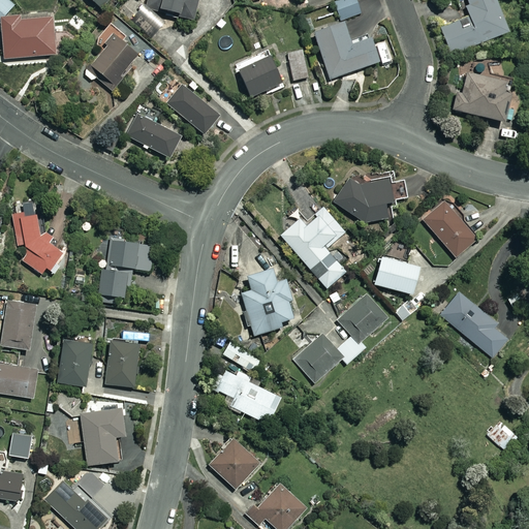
[(0,29),(0,20),(3,20),(17,6),(9,0),(0,0),(0,31),(0,32),(0,29)]
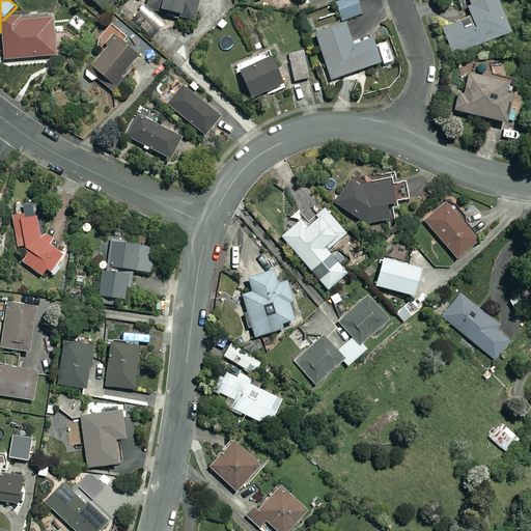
[(109,0),(91,0),(102,9),(109,0)]
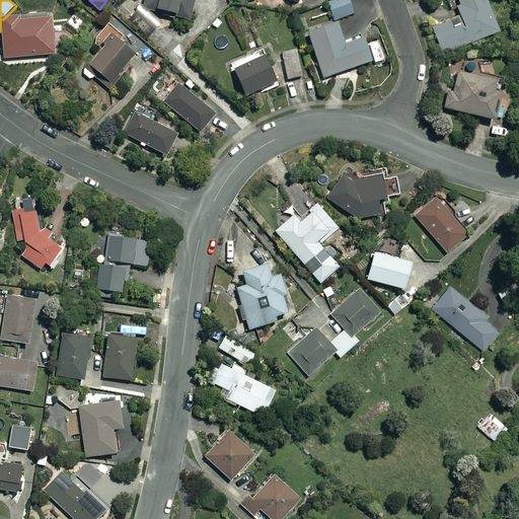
[(144,0),(143,8),(174,14),(174,17),(190,20),(194,0),(144,0)]
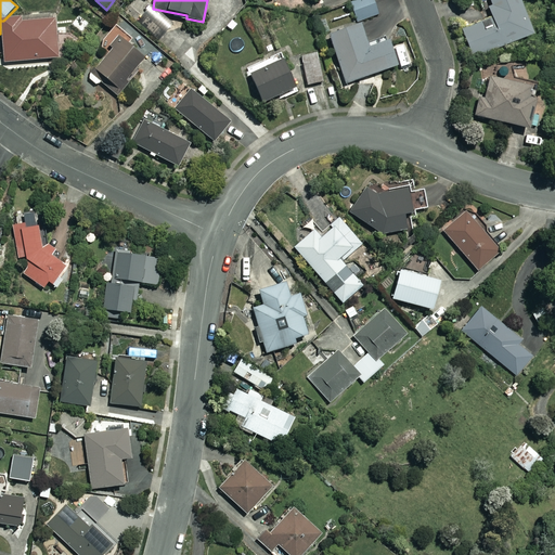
[(378,14),(373,0),(360,0),(351,3),(358,22),(378,14)]
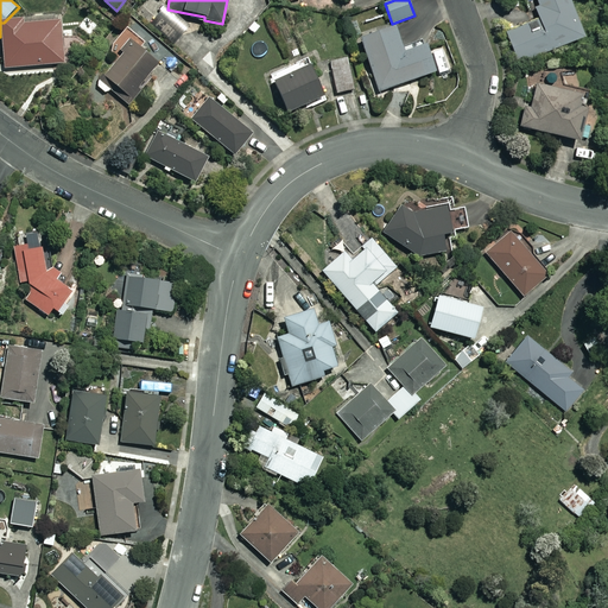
[(569,0),(536,0),(538,6),(533,8),(537,18),(505,30),(517,62),(583,38),(569,0)]
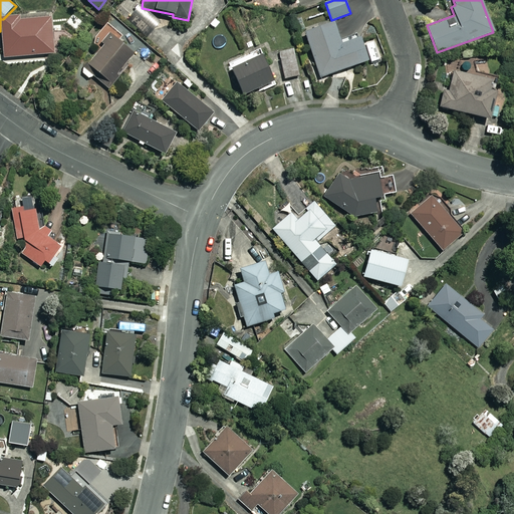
[(248,35),(237,11),(224,18),(237,46),(245,43),(242,37),(248,35)]
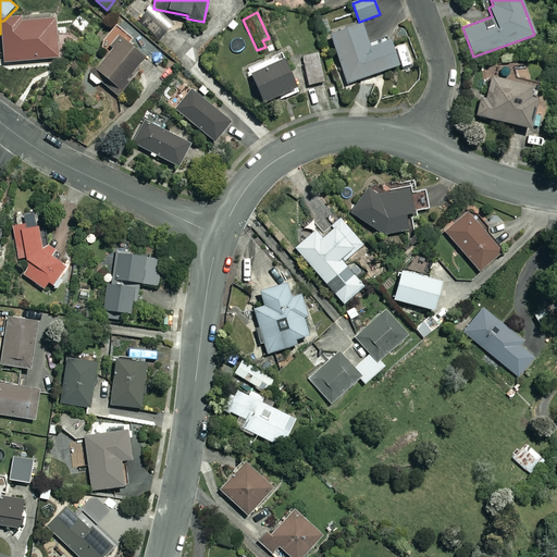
[(0,21),(0,31),(0,34),(3,63),(61,59),(58,16),(3,21),(0,21)]
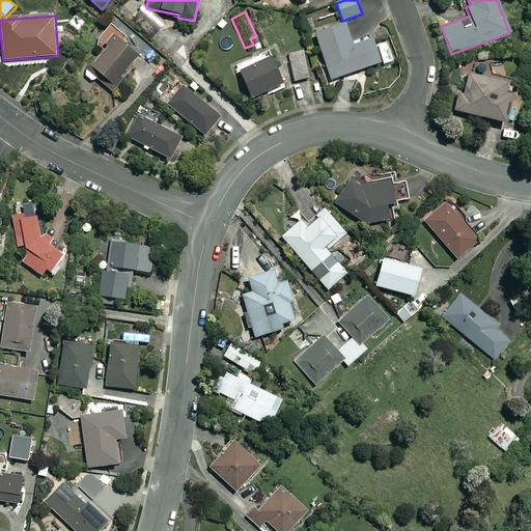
[(177,37),(146,16),(138,28),(169,50),(177,37)]
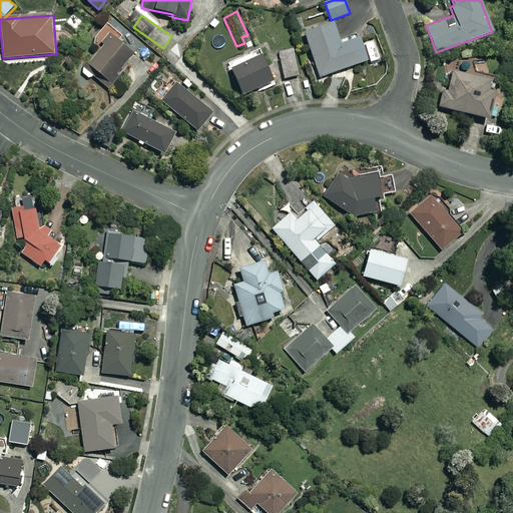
[(340,42),(333,22),(304,32),(319,77),(367,61),(358,36),(340,42)]
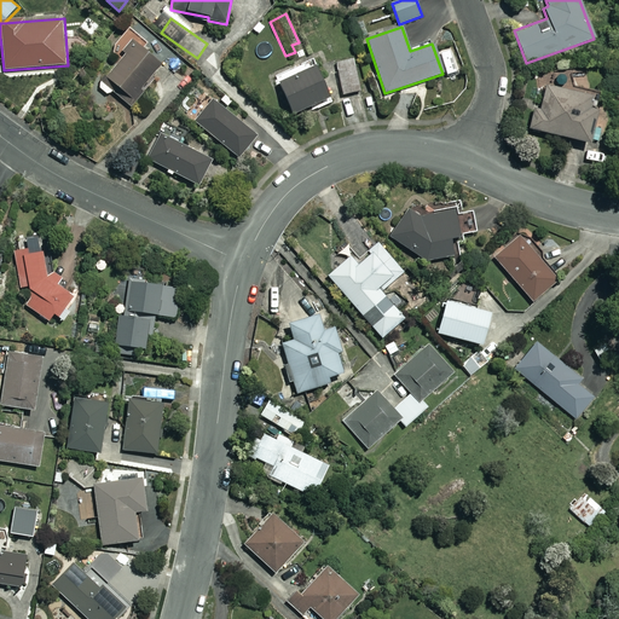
[(145,40),(127,28),(111,52),(121,58),(106,80),(137,100),(161,64),(139,50),(145,40)]
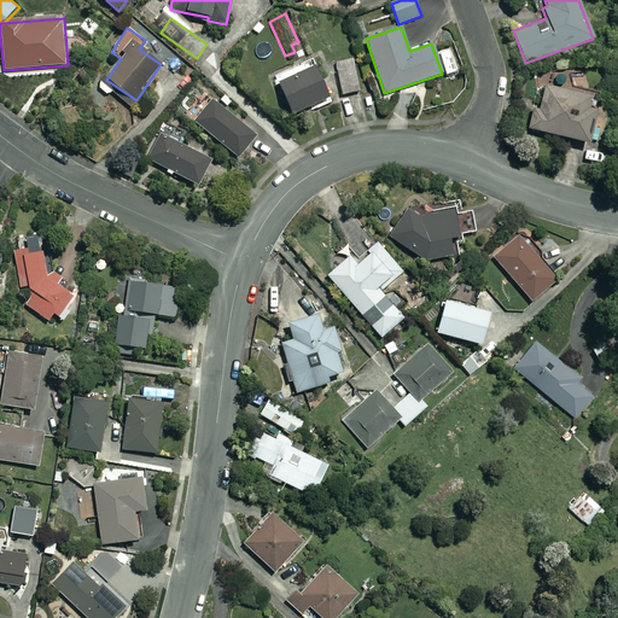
[(361,91),(355,59),(336,63),(343,94),(361,91)]
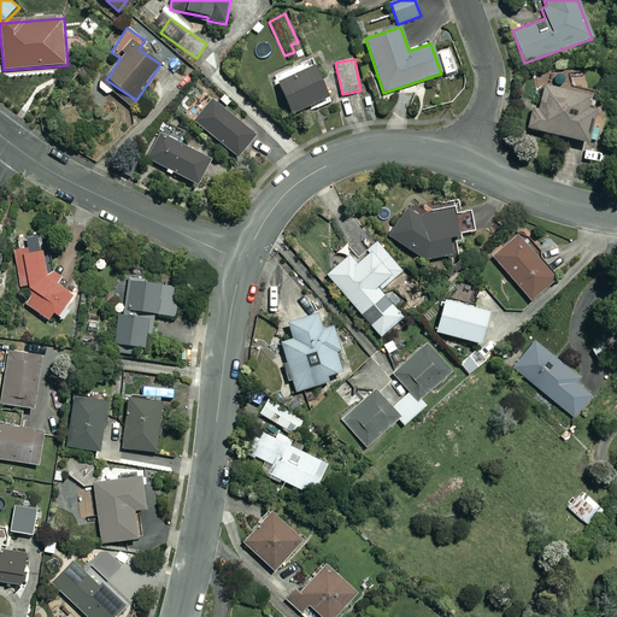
[(329,98),(316,66),(278,83),(292,115),(329,98)]
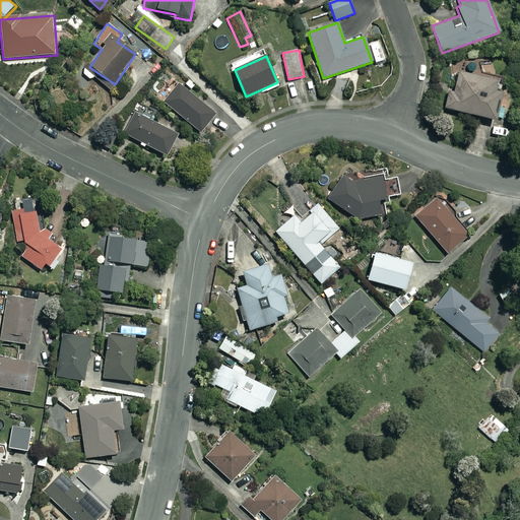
[(497,81),(459,73),(454,92),(449,91),(445,109),(495,121),(501,94),(494,92),(497,81)]
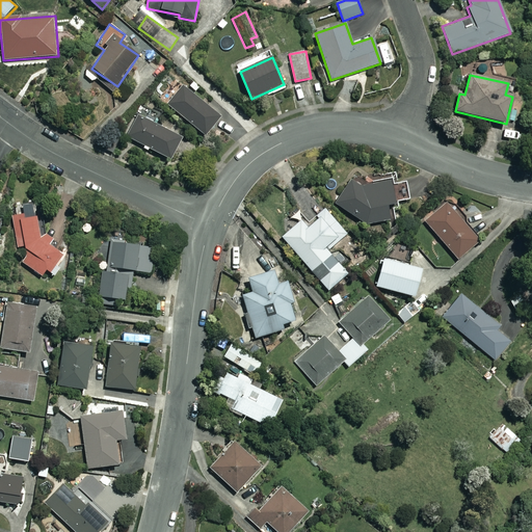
[(219,117),(184,87),(168,105),(204,135),(219,117)]
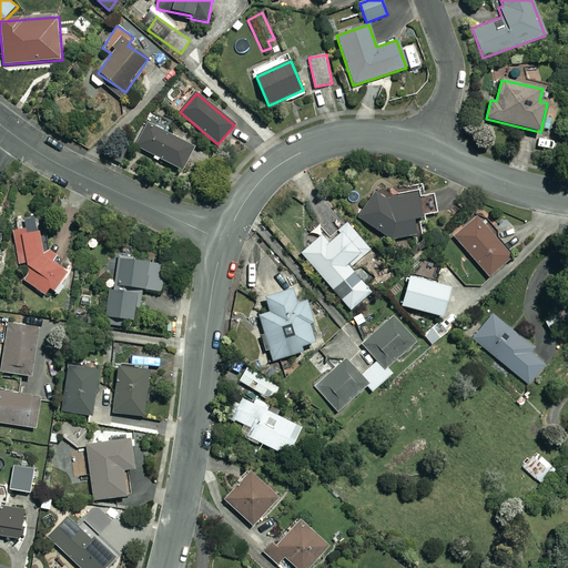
[(192,148),(149,125),(137,148),(181,170),(192,148)]
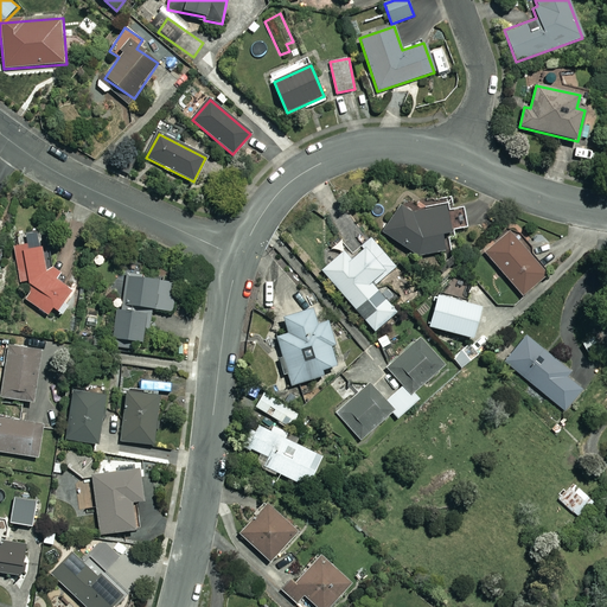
[(410,213),(398,204),(379,230),(416,256),(449,250),(445,232),(467,228),(464,208),(447,210),(447,206),(410,213)]
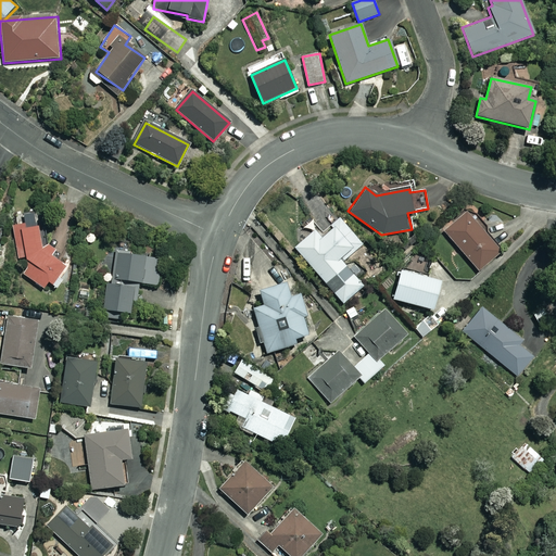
[(503,251),(469,212),(444,232),(478,272),(503,251)]
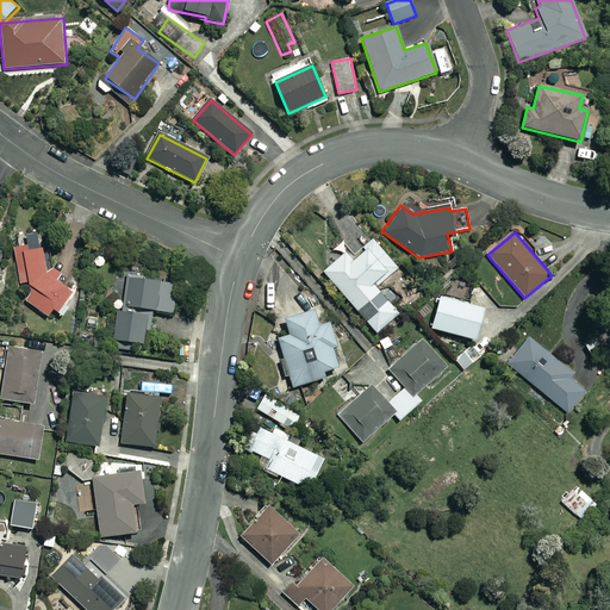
[(397,269),(373,241),(360,250),(363,254),(353,262),(346,254),(324,272),(377,334),(398,315),(375,288),(397,269)]
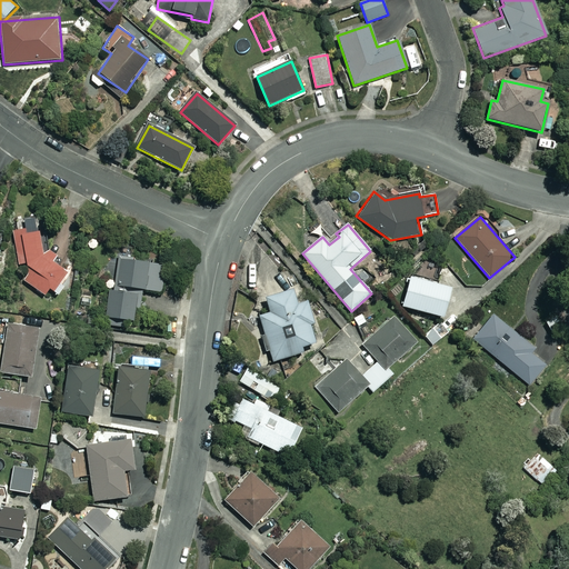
[(15,235),(18,265),(22,280),(45,296),(49,289),(59,296),(63,289),(56,283),(69,262),(49,252),(40,231),(15,235)]
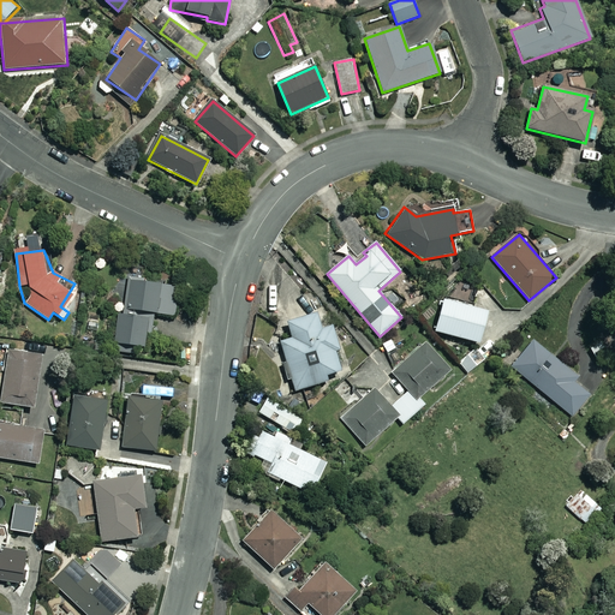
[(145,280),(129,278),(124,309),(174,316),(178,287),(145,282),(145,280)]
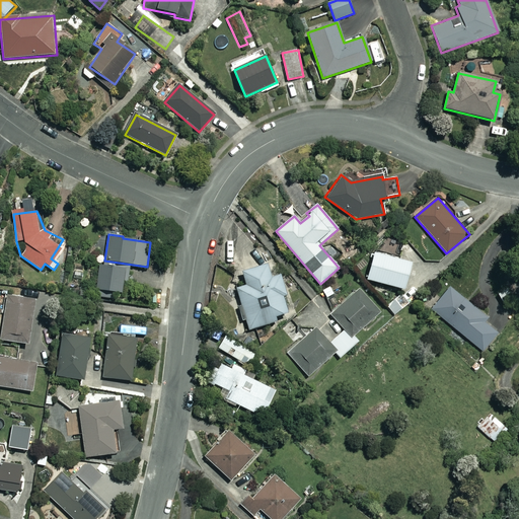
[(411,264),(374,252),(366,280),(402,290),(411,264)]
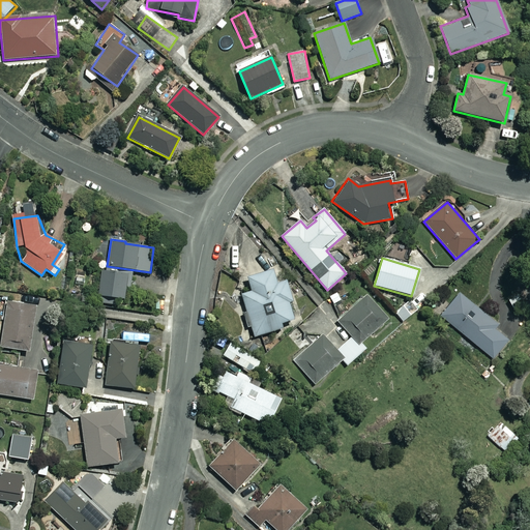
[(99,270),(96,297),(100,297),(99,303),(112,304),(113,298),(125,299),(126,285),(130,286),(131,273),(99,270)]
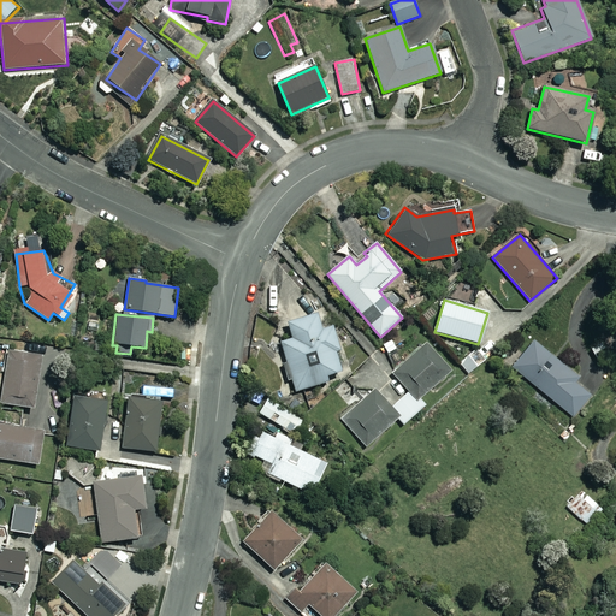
[(320,331),(315,315),(288,325),(292,339),(280,343),(296,392),(327,383),(325,377),(341,372),(333,350),(338,349),(332,327),(320,331)]
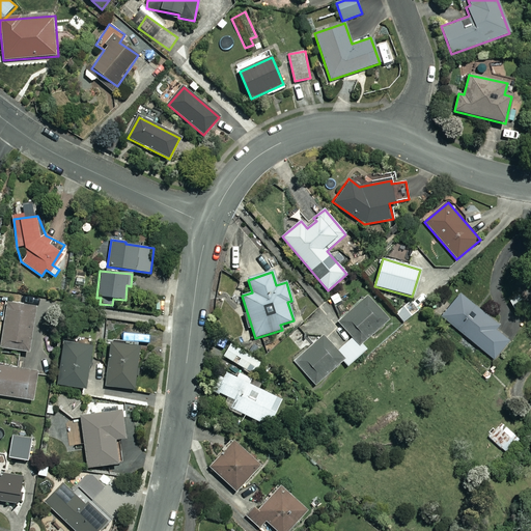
[(512,338),(459,295),(442,317),(495,360),(512,338)]
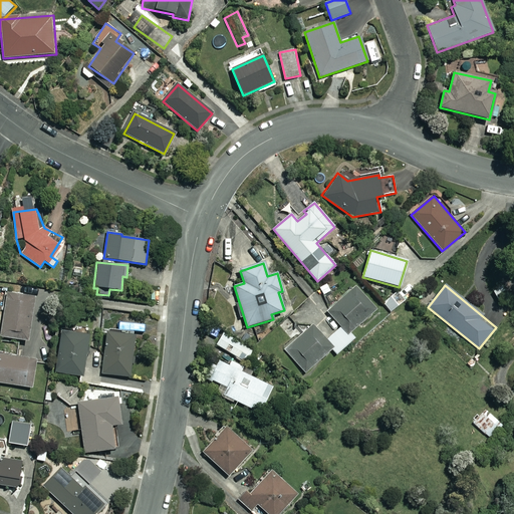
[(374,308),(355,287),(328,313),(340,327),(327,340),(339,352),(354,338),(349,332),(374,308)]
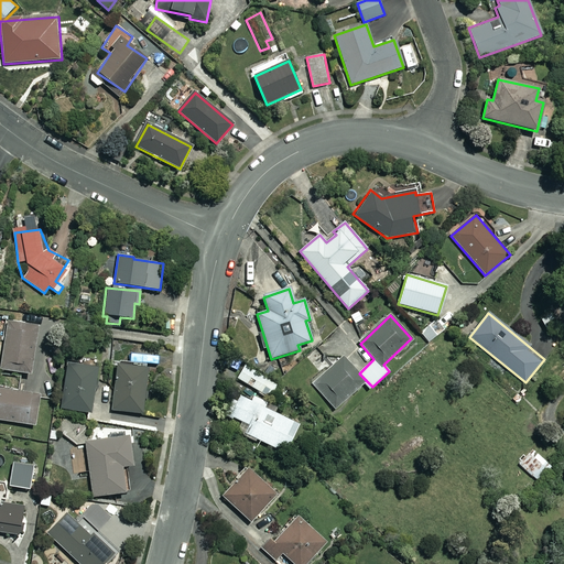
[(39,325),(8,322),(0,370),(32,375),(39,325)]
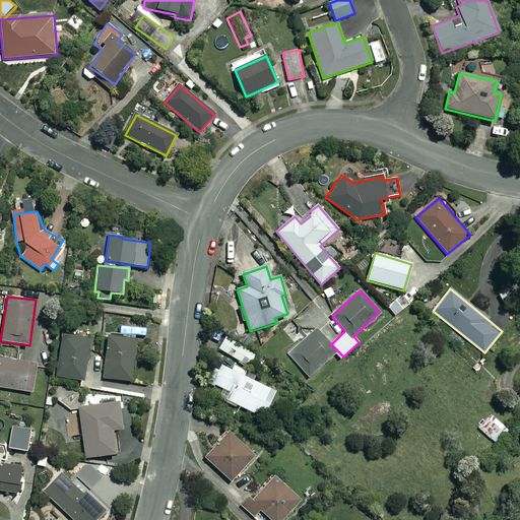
[(336,351),(317,330),(288,354),(308,377),(336,351)]
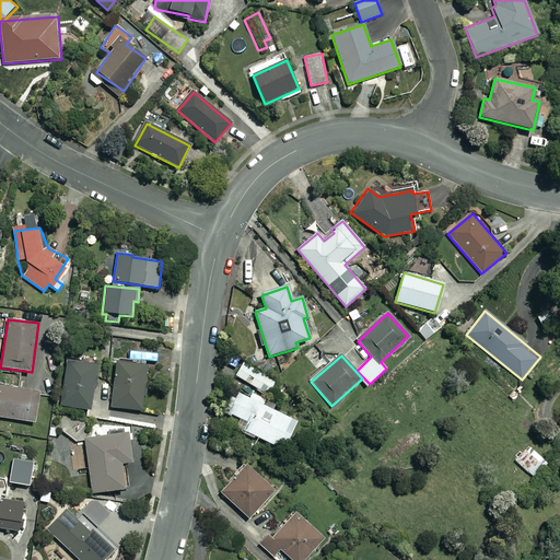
[(97,366),(69,361),(60,405),(90,410),(97,366)]
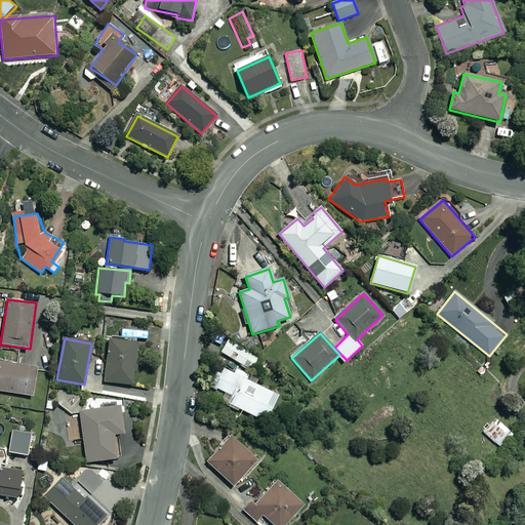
[(137,340),(109,338),(105,382),(133,386),(137,340)]
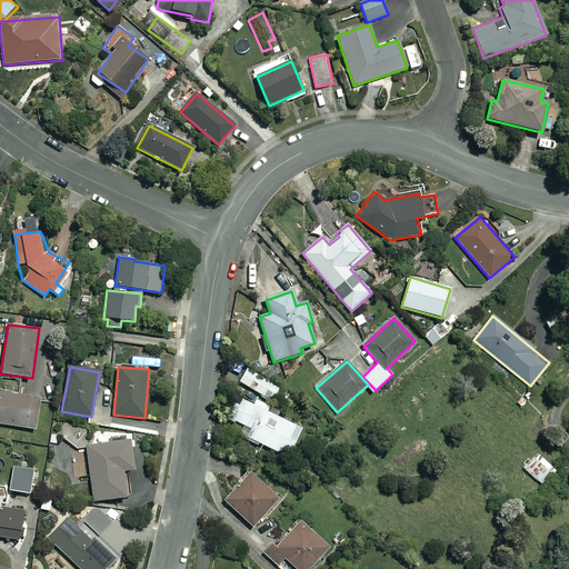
[(249,369),(240,382),(270,400),(278,388),(249,369)]
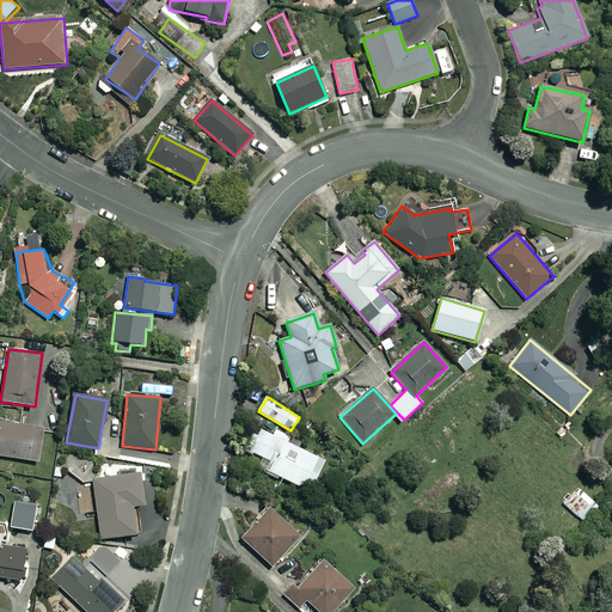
[(43,429),(0,422),(0,456),(38,463),(43,429)]
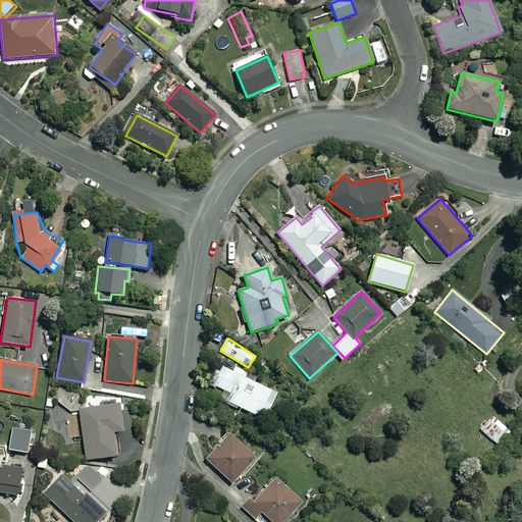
[(236,368),(232,372),(222,367),(219,372),(215,370),(208,383),(230,395),(227,402),(264,420),(276,394),(243,377),(245,372),(236,368)]
